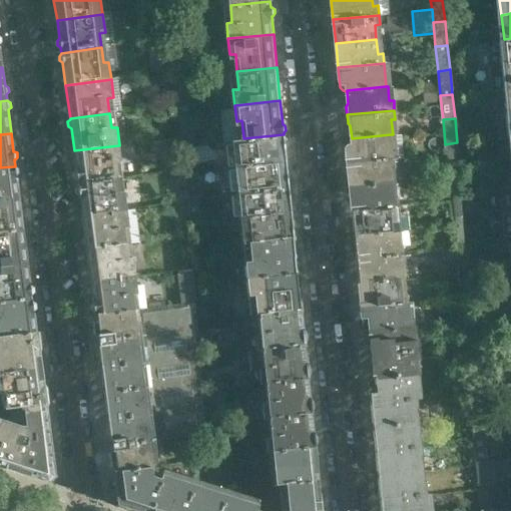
[(286,159),(284,134),(243,138),(243,137),(233,138),(236,164),(286,159)]
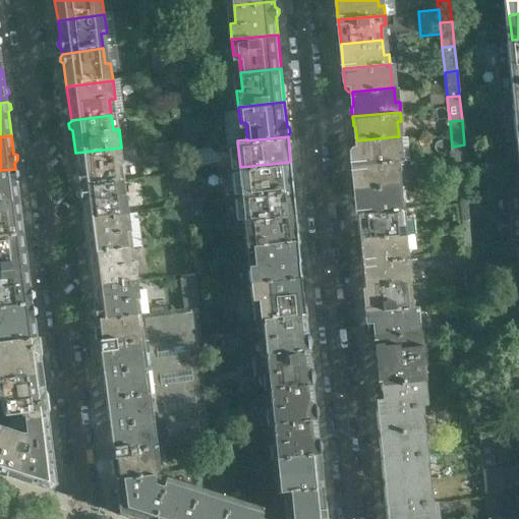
[(399,161),(397,136),(357,140),(355,140),(354,141),(353,141),(352,142),(351,143),(351,145),(351,147),(353,165),(399,161)]
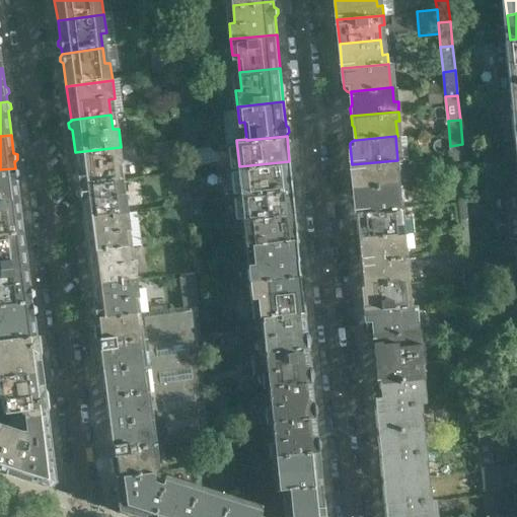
[(465,169),(462,144),(450,146),(453,170),(465,169)]
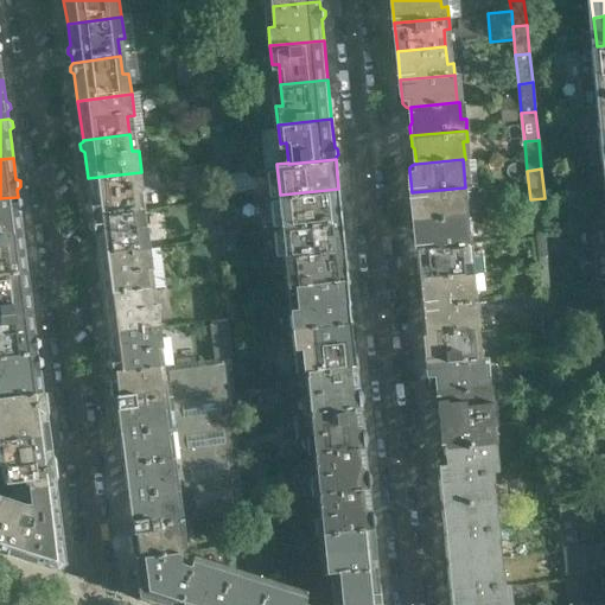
[(140,211),(138,193),(144,192),(141,172),(88,178),(90,201),(88,204),(88,210),(91,211),(93,217),(140,211)]
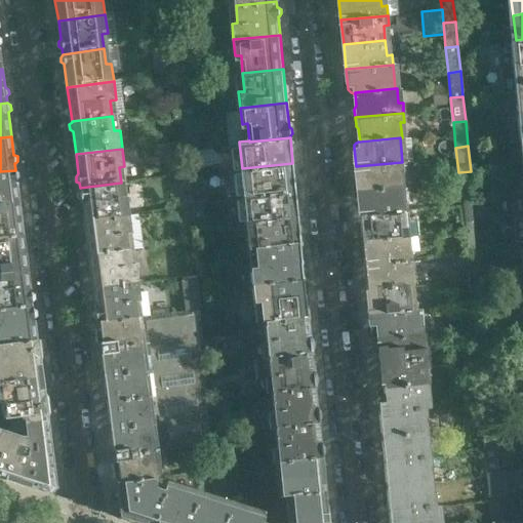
[(400,187),(398,172),(403,171),(402,162),(356,166),(358,191),(400,187)]
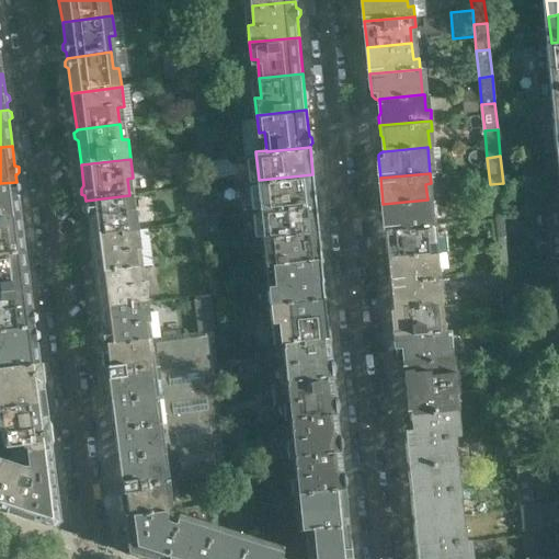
[(316,202),(312,174),(259,180),(261,207),(316,202)]
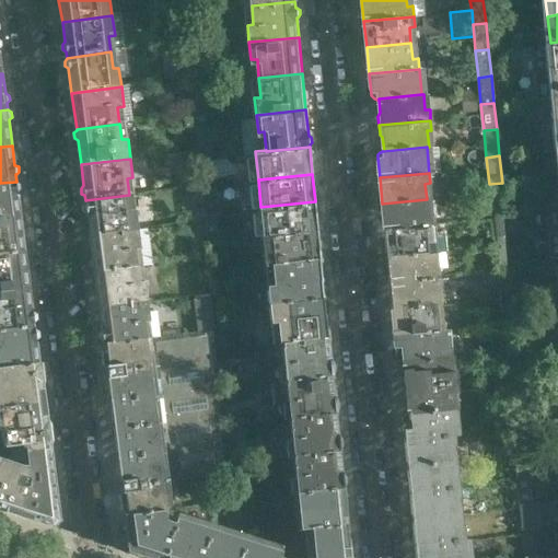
[(21,188),(21,184),(18,182),(16,182),(0,183),(0,220),(22,218),(18,192),(19,192),(21,188)]
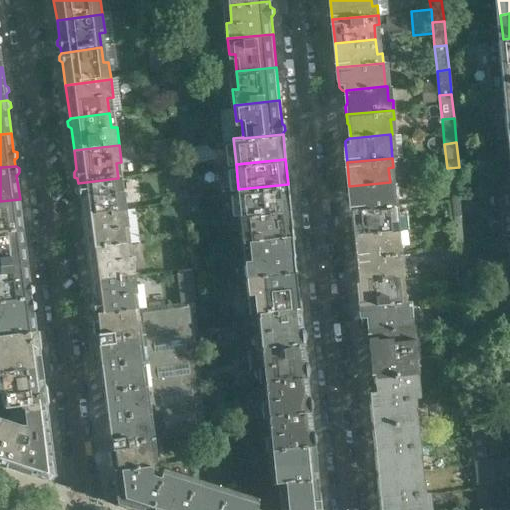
[(128,210),(125,192),(120,193),(118,178),(78,183),(78,185),(75,187),(76,192),(79,194),(82,216),(128,210)]
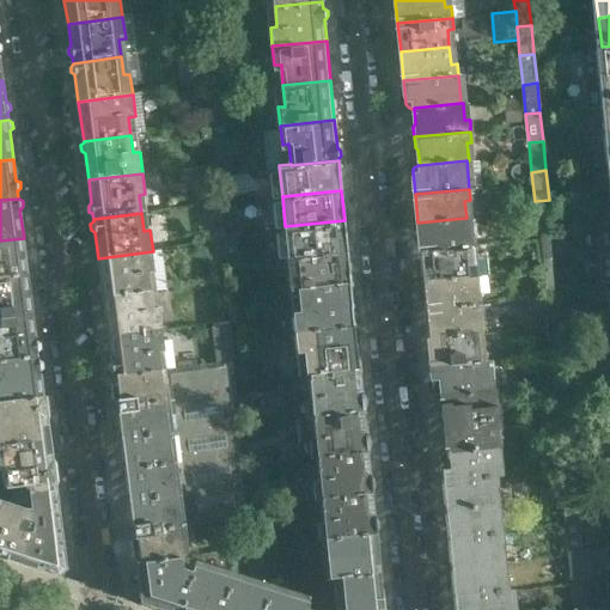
[(468,236),(467,218),(418,223),(420,251),(475,246),(474,235),(468,236)]
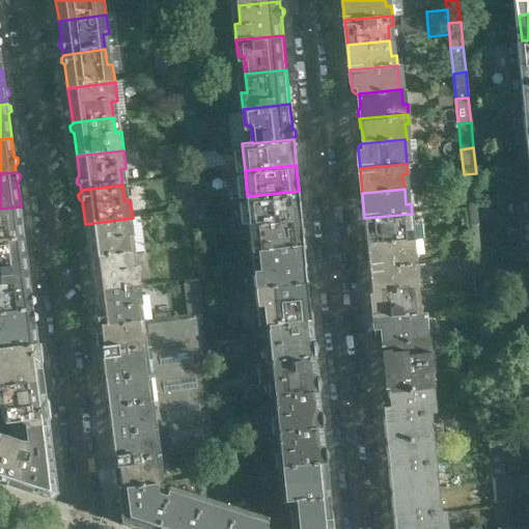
[(301,217),(299,191),(247,196),(250,222),(301,217)]
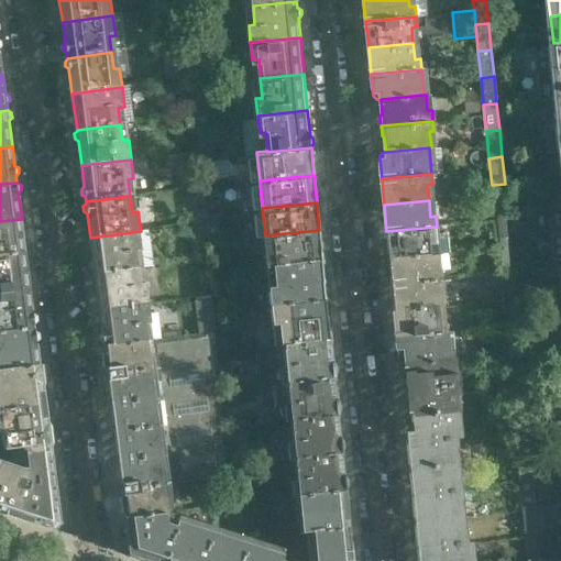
[(509,237),(507,210),(494,211),(497,238),(509,237)]
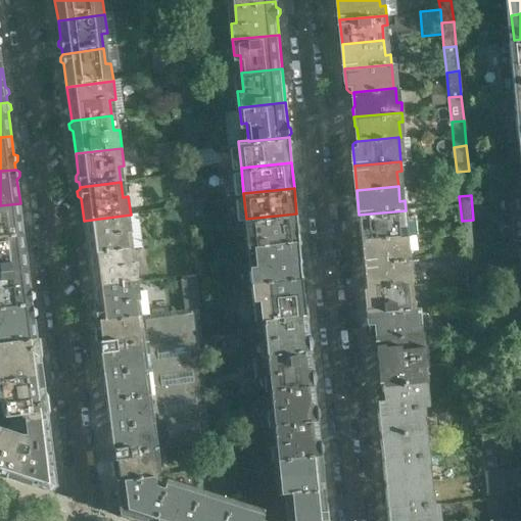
[(0,239),(25,237),(20,203),(0,205),(0,239)]
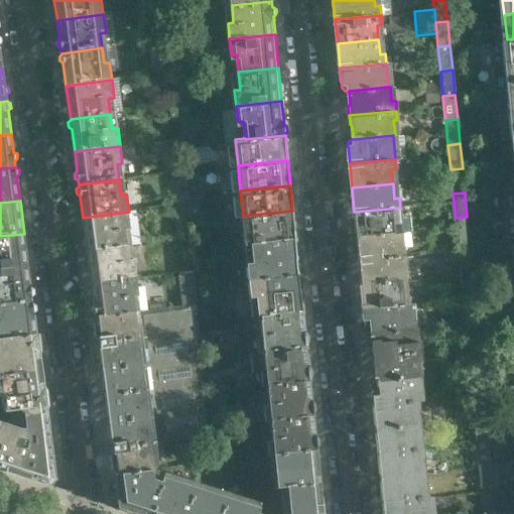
[(398,232),(396,218),(401,217),(400,208),(354,212),(357,236),(398,232)]
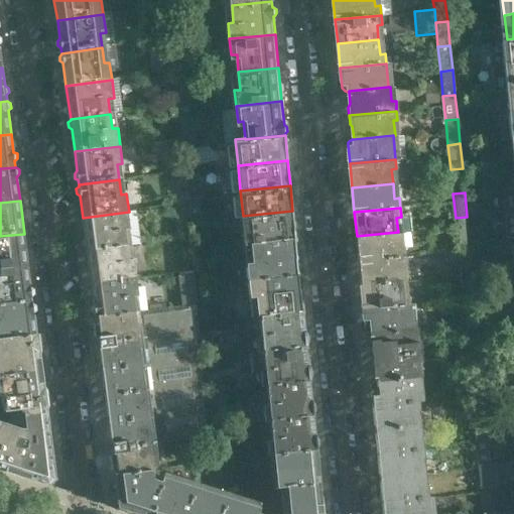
[(295,236),(292,211),(243,216),(246,242),(252,241),(295,236)]
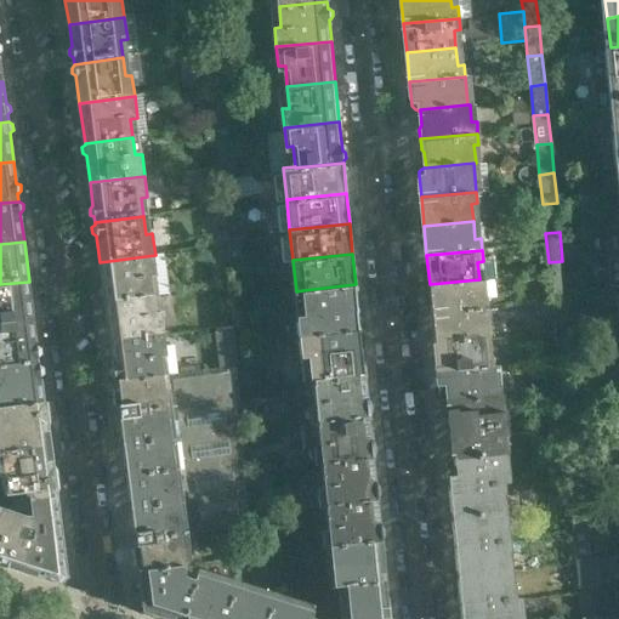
[(153,295),(151,277),(158,277),(155,255),(100,262),(103,285),(100,288),(101,294),(104,296),(106,301),(153,295)]
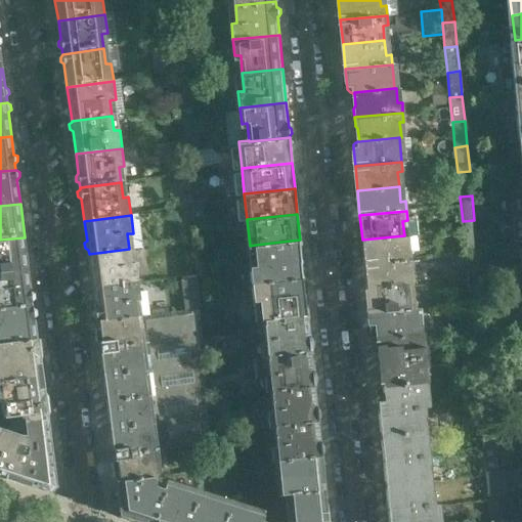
[(477,245),(474,220),(463,221),(465,247),(477,245)]
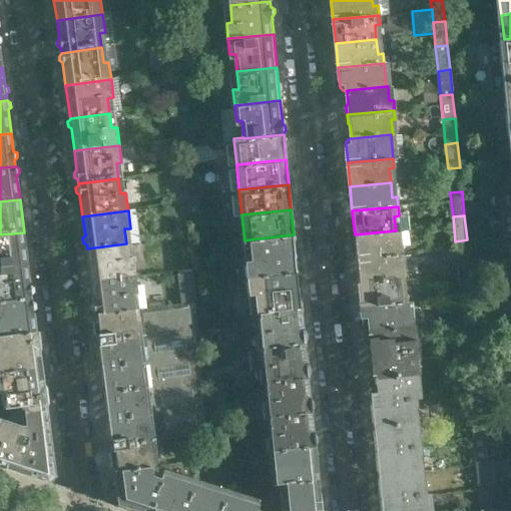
[(397,245),(396,230),(355,234),(357,259),(403,254),(402,244),(397,245)]
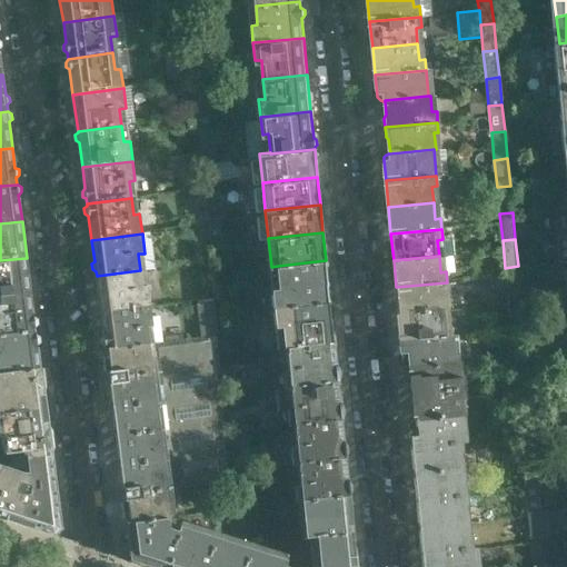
[(0,298),(31,295),(27,258),(0,260),(0,298)]
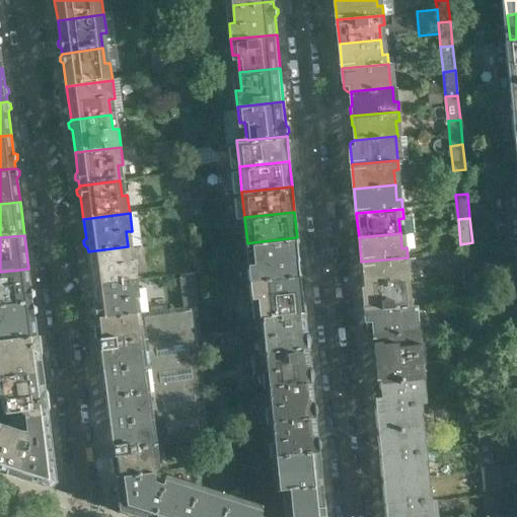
[(300,274),(297,237),(253,242),(255,261),(248,262),(250,279),(300,274)]
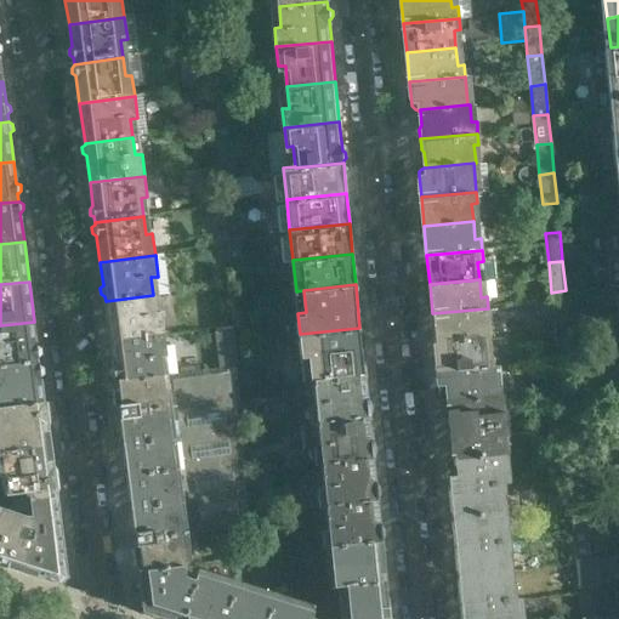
[(568,321),(566,290),(551,293),(554,322),(568,321)]
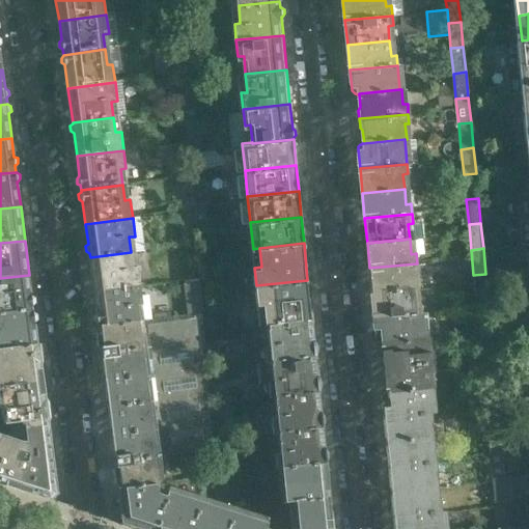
[(141,285),(139,267),(133,268),(131,252),(90,257),(90,259),(87,262),(88,268),(91,269),(94,291),(141,285)]
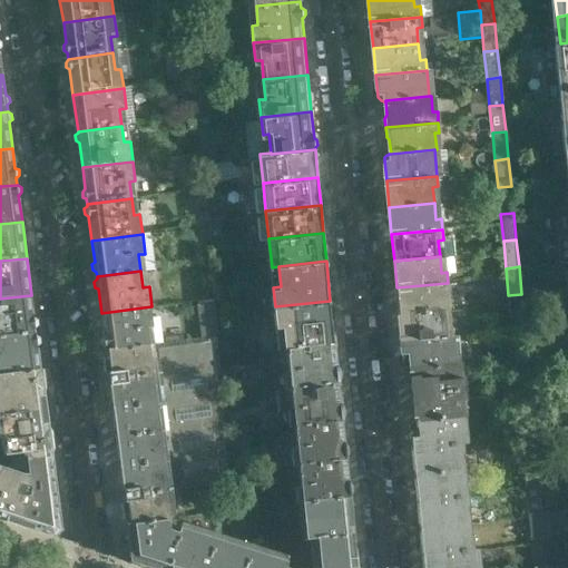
[(444,310),(443,294),(449,293),(448,283),(397,287),(400,314),(444,310)]
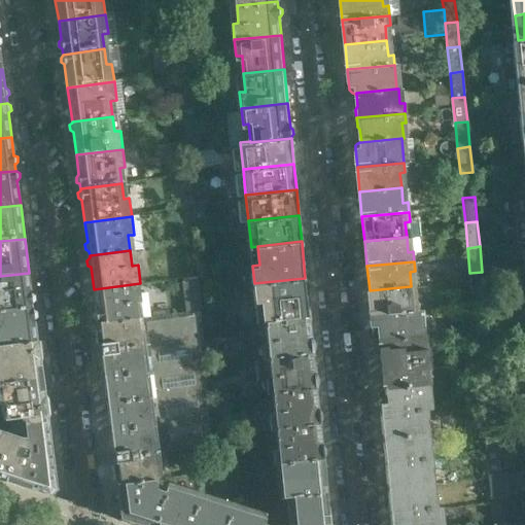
[(32,292),(29,273),(0,276),(0,310),(33,307),(33,302),(36,300),(35,294),(32,292)]
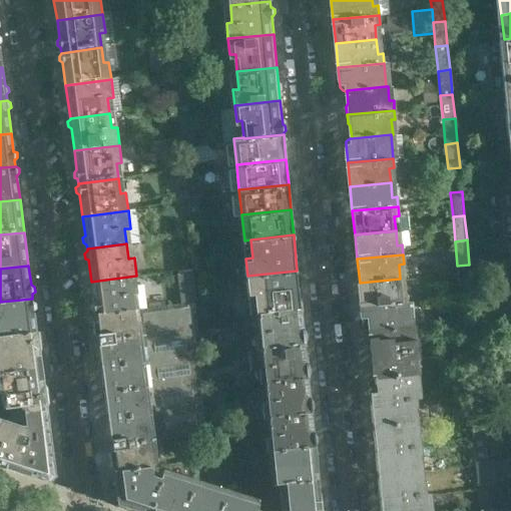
[(301,306),(297,271),(247,276),(249,293),(256,292),(258,311),(301,306)]
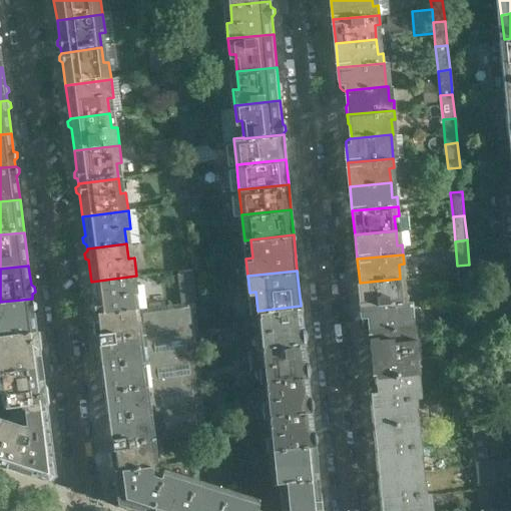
[(135,310),(133,295),(138,294),(136,276),(91,282),(93,302),(90,304),(91,309),(94,311),(95,311),(95,315),(135,310)]
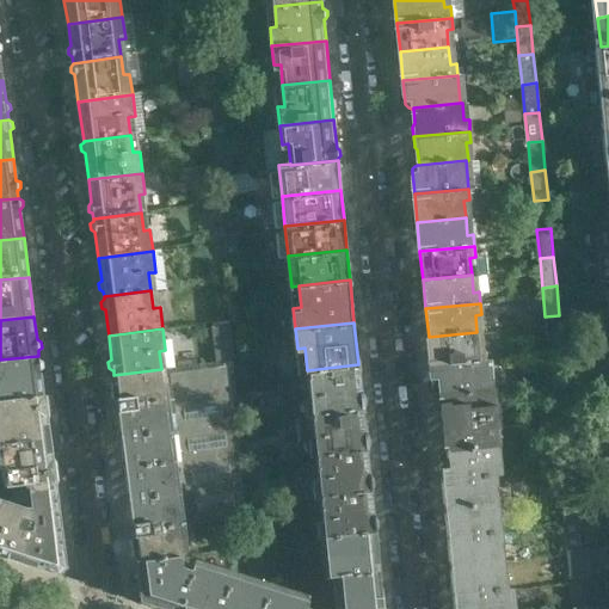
[(479,349),(477,332),(429,337),(431,365),(486,360),(485,349),(479,349)]
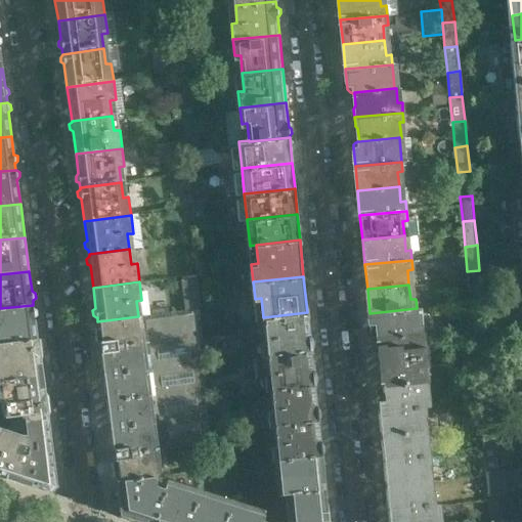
[(0,343),(38,339),(35,316),(38,314),(37,309),(34,307),(33,305),(0,308),(0,343)]
